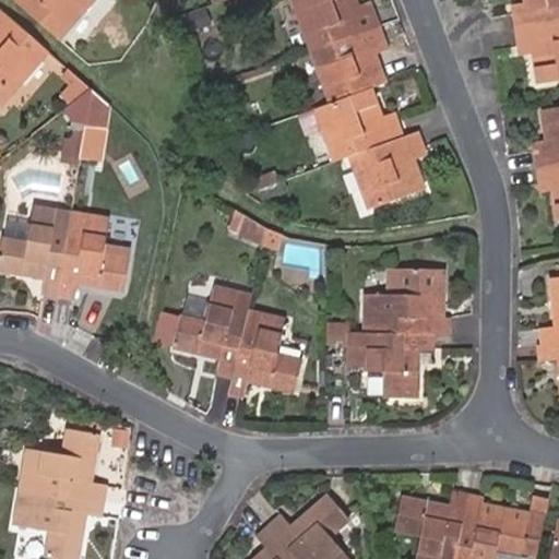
[(60,39),(93,0),(14,0),(18,2),(60,39)]
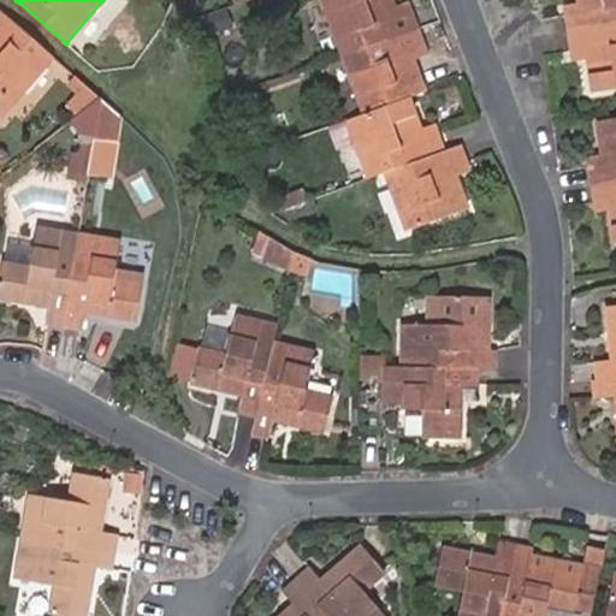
[(343,55),(323,0),(317,0),(314,1),(323,22),(314,35),(324,63),(343,55)]
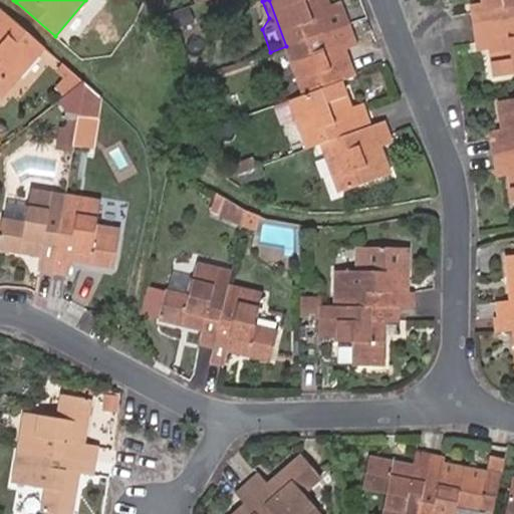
[(269,0),(286,46),(348,24),(343,9),(327,15),(324,8),(329,7),(326,0),(269,0)]
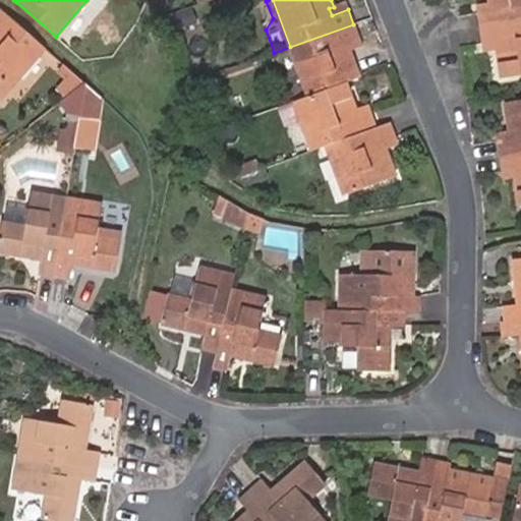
[(520,0),(488,0),(489,4),(495,3),(496,10),(478,12),(481,29),(520,22),(520,0)]
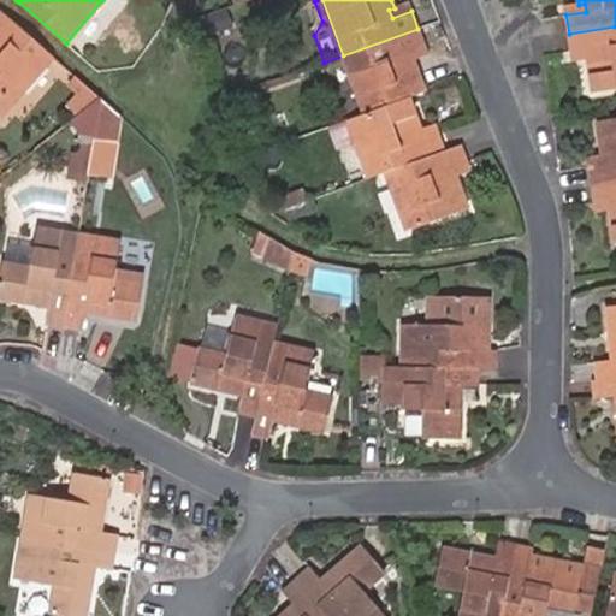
[(392,18),(412,11),(408,4),(395,9),(389,10),(392,18)]
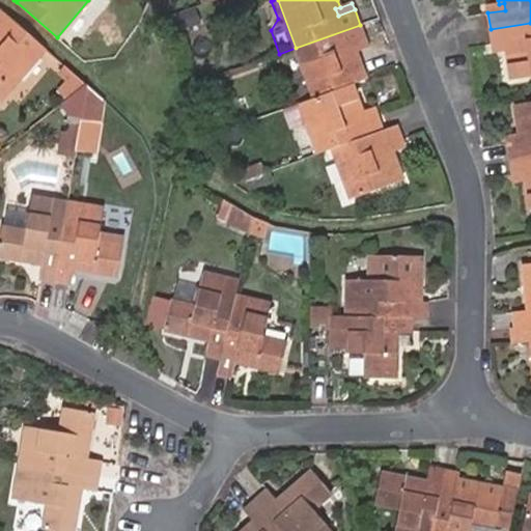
[(499,4),(486,6),(487,12),(505,10),(504,3),(499,4)]
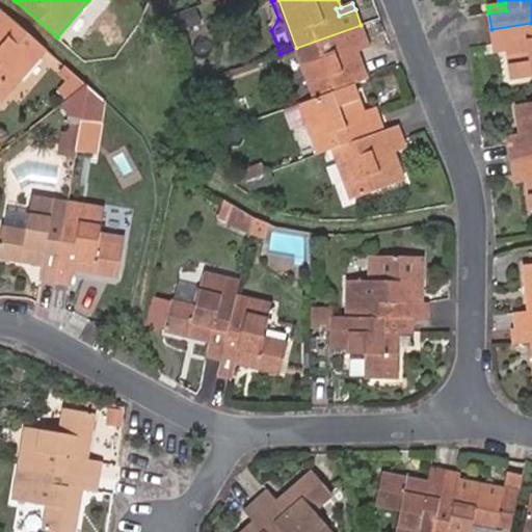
[(167,15),(174,32),(200,24),(193,6),(167,15)]
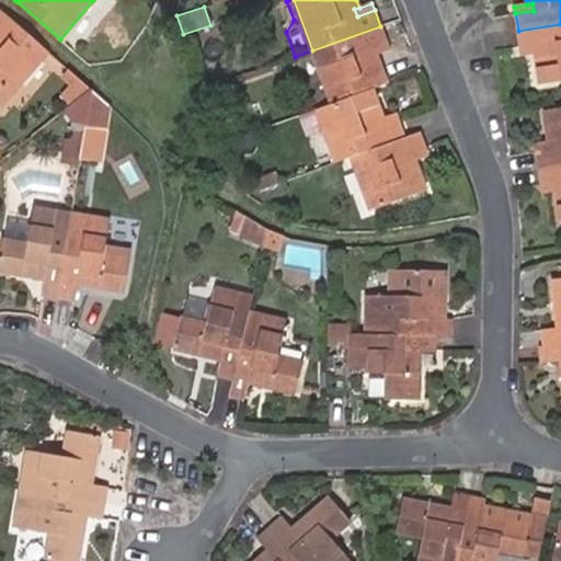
[(11,94),(48,52),(0,9),(0,106),(11,94)]
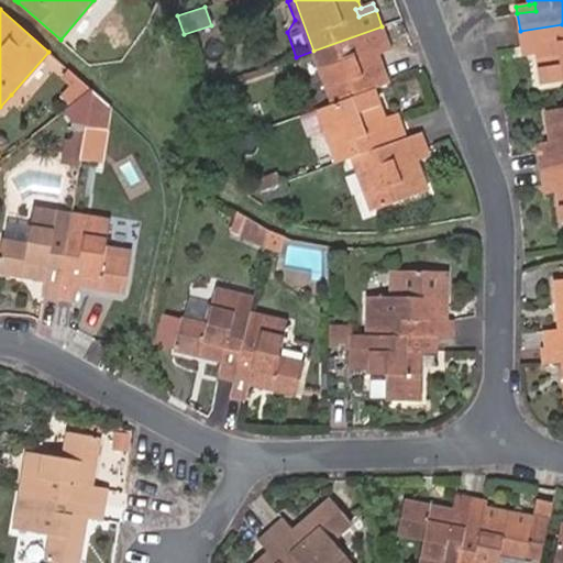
[(562,24),(520,31),(522,47),(541,45),(542,52),(537,53),(541,85),(562,80),(562,24)]
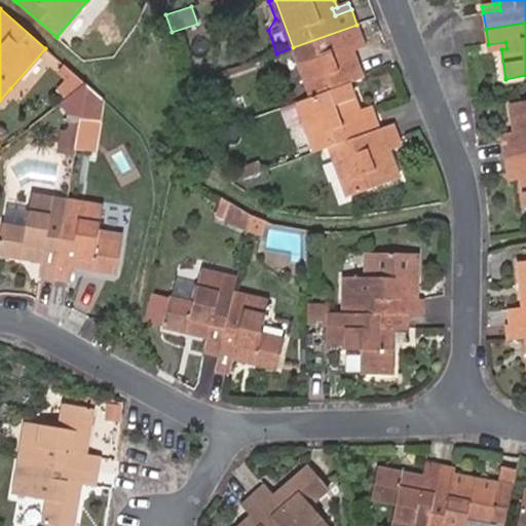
[(363,79),(352,50),(348,52),(345,45),(362,39),(357,25),(293,47),(311,98),(348,84),(363,79)]
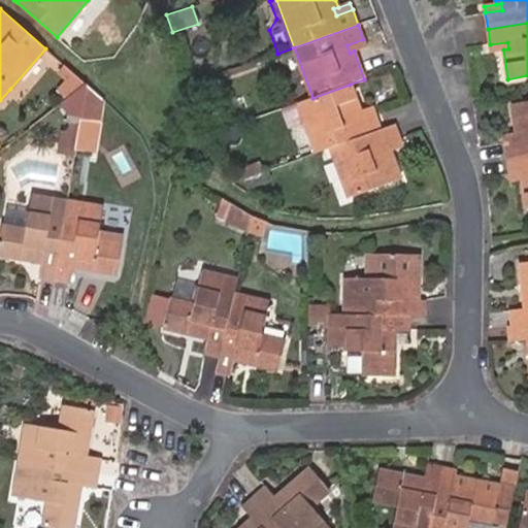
[(354,51),(365,46),(363,39),(347,45),(350,53),(354,51)]
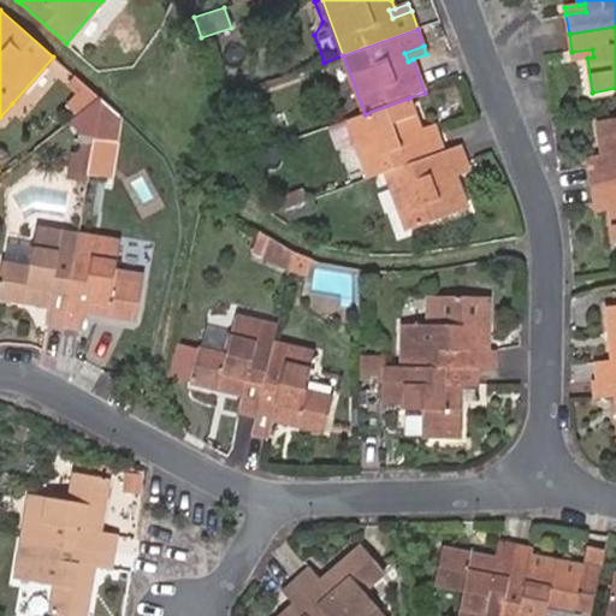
[(592,49),(572,52),(573,60),(587,58),(593,57),(592,49)]
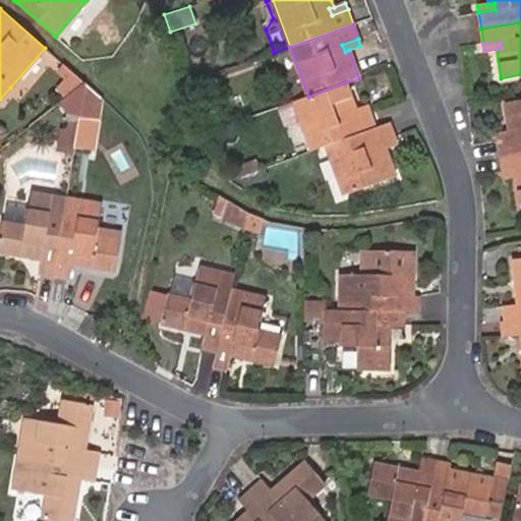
[(66,98),(84,82),(65,65),(59,72),(66,79),(58,90),(66,98)]
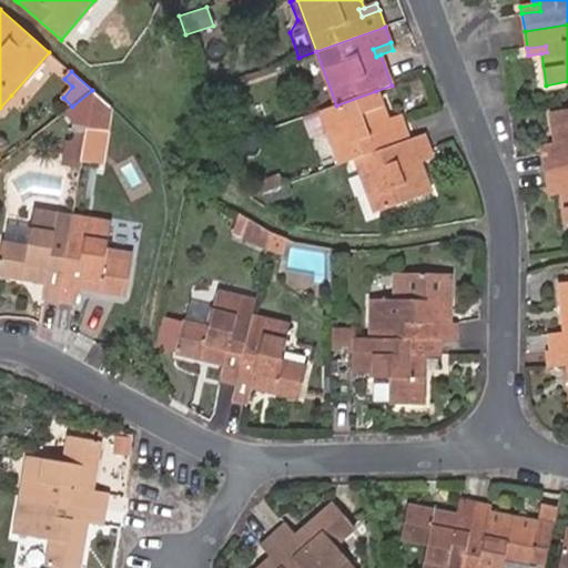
[(87,127),(91,97),(92,90),(72,107),(67,111),(73,122),(75,122),(72,143),(69,164),(80,165),(87,127)]
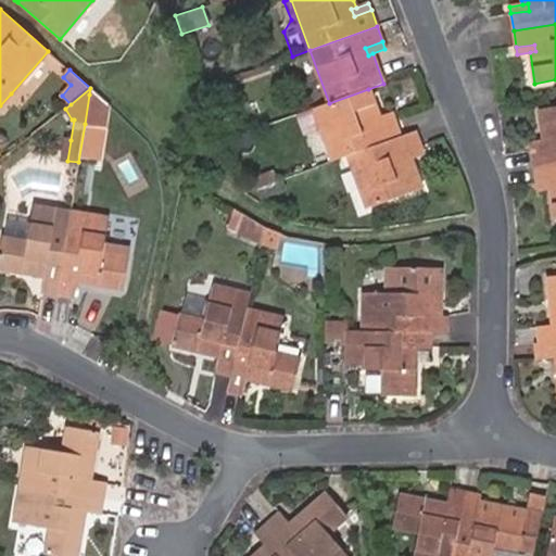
[(104,127),(108,103),(90,88),(89,95),(85,124),(104,127)]
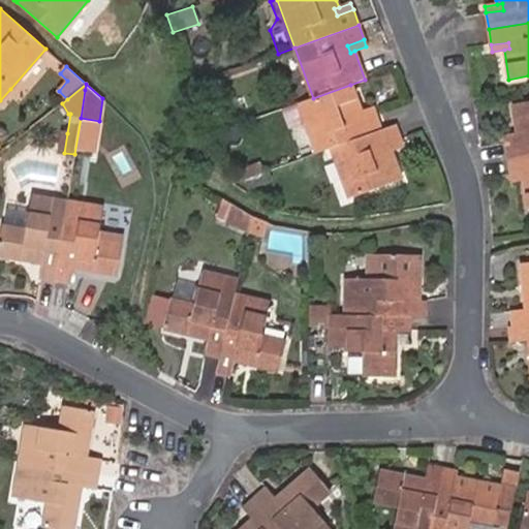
[(331,149),(380,130),(375,115),(359,121),(355,114),(361,113),(350,85),(313,98),(299,103),(306,124),(317,154),(331,149)]
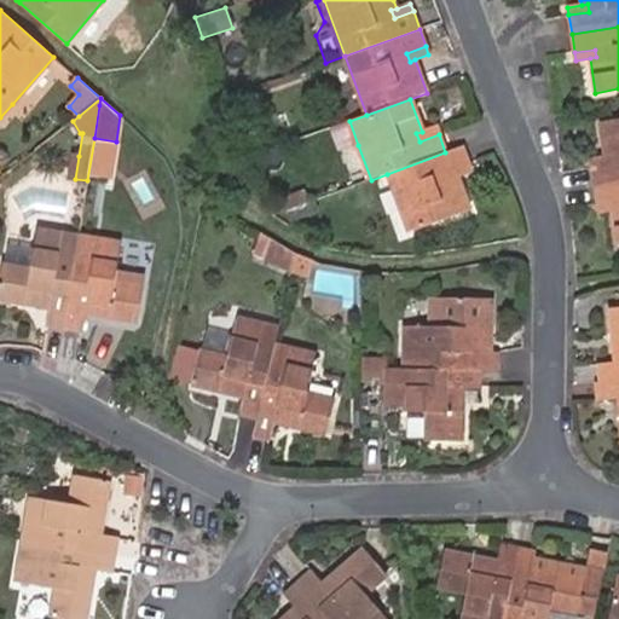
[(618,119),(600,122),(605,156),(611,156),(612,165),(593,167),(595,186),(618,181),(618,119)]
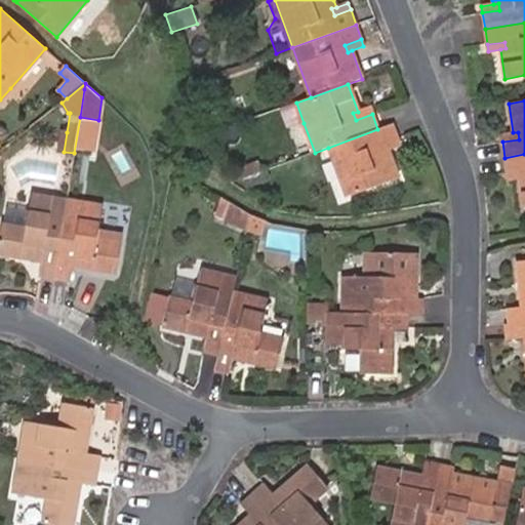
[(304,123),(296,103),(280,109),(287,129),(304,123)]
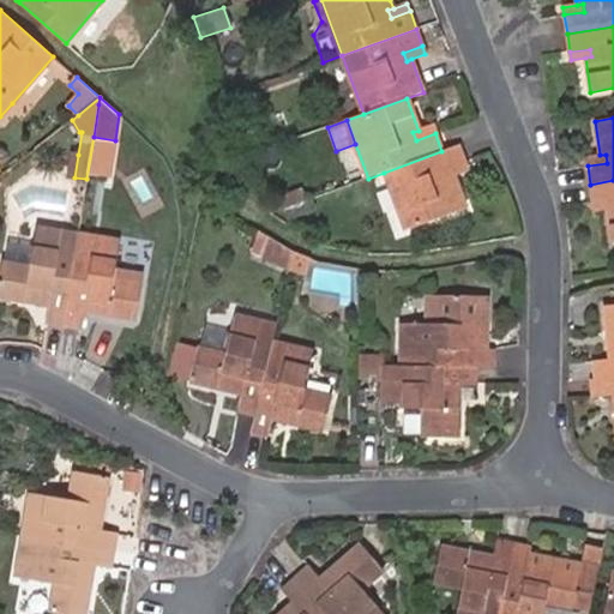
[(416,140),(435,133),(432,126),(419,131),(413,132),(416,140)]
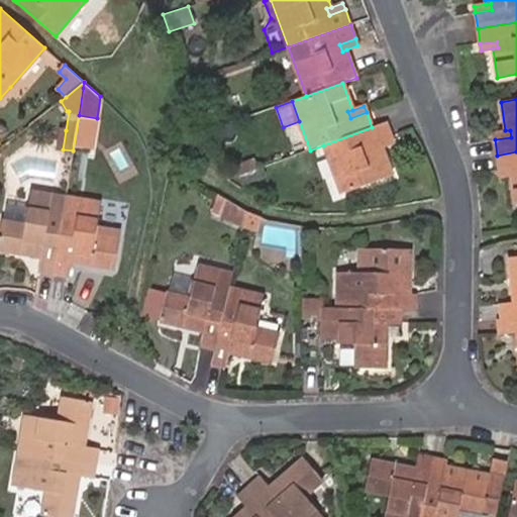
[(341,194),(392,175),(382,147),(378,149),(375,142),(391,137),(386,122),(372,127),(323,145),(341,194)]
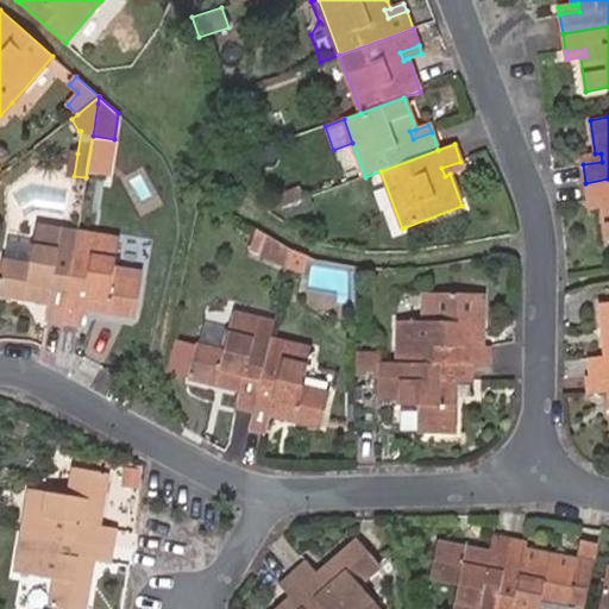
[(595,154),(582,156),(583,164),(602,162),(601,154),(595,154)]
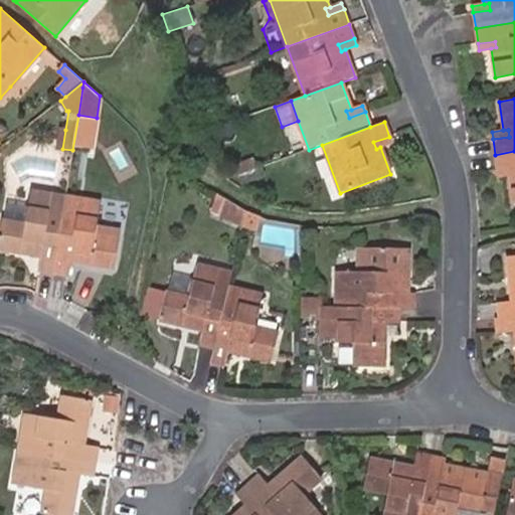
[(91,148),(93,136),(81,134),(79,146),(91,148)]
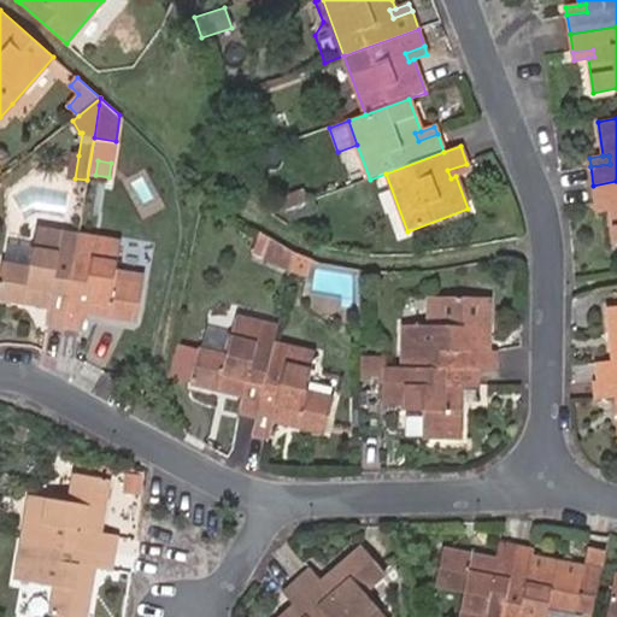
[(456,176),(470,171),(466,164),(447,170),(451,178),(456,176)]
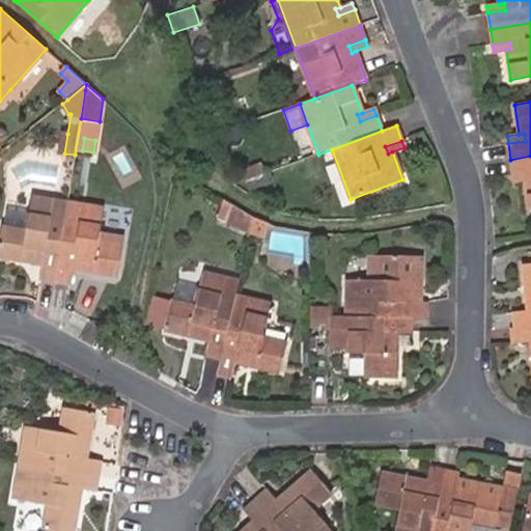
[(530,156),(510,160),(512,175),(530,172),(530,179),(526,180),(530,210),(530,156)]
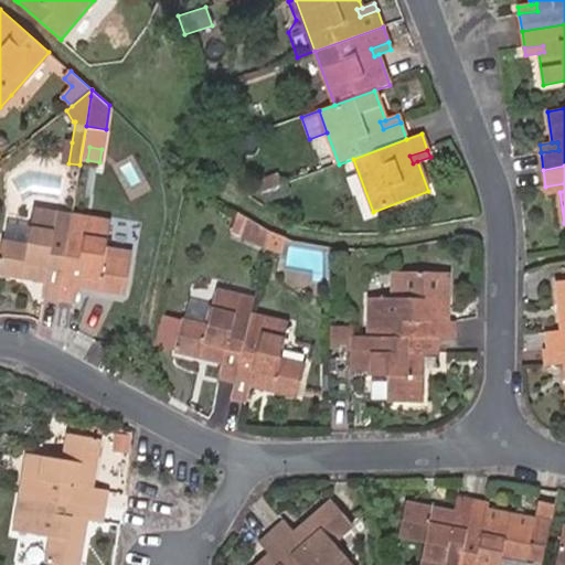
[(281,184),(278,173),(241,187),(248,196),(262,192),(281,184)]
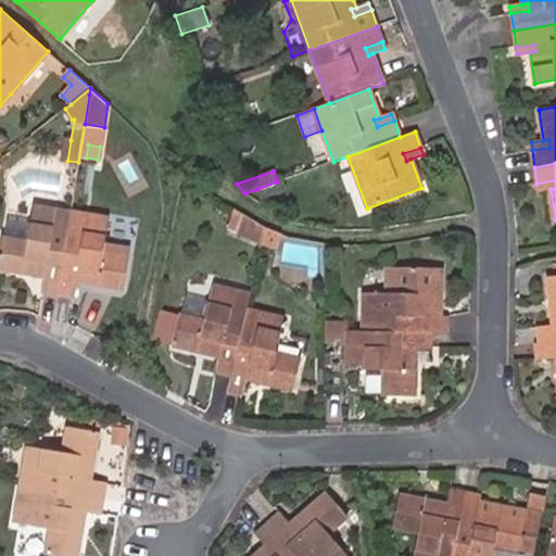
[(261,200),(287,190),(282,179),(277,181),(257,189),(261,200)]
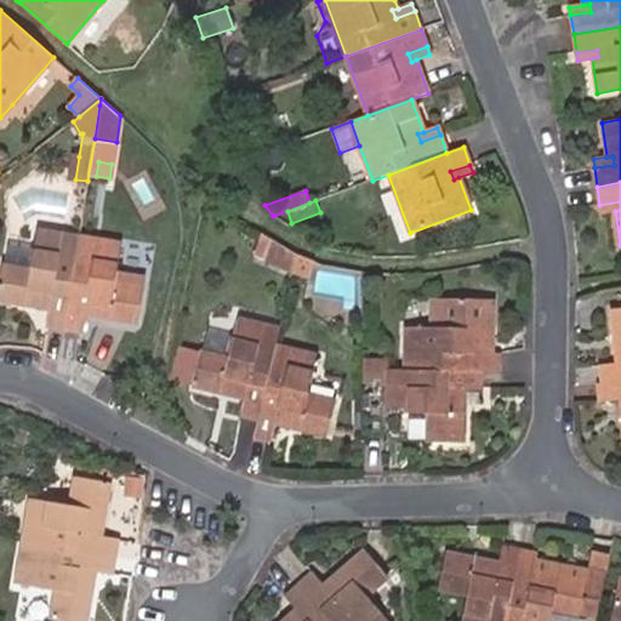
[(620,201),(599,205),(600,212),(615,211),(620,210),(620,201)]
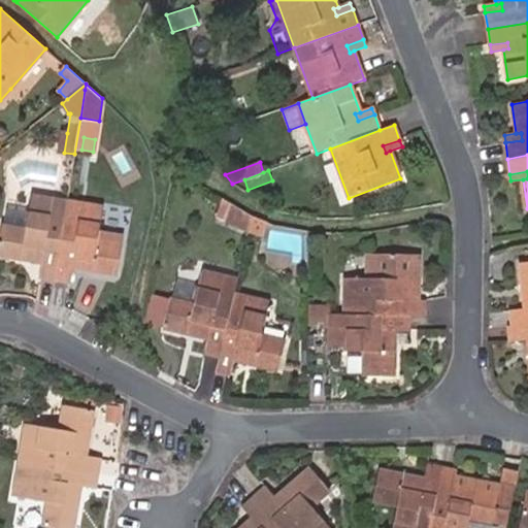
[(1,225),(0,231),(0,255),(41,262),(39,276),(54,279),(67,201),(43,197),(31,195),(26,229),(1,225)]
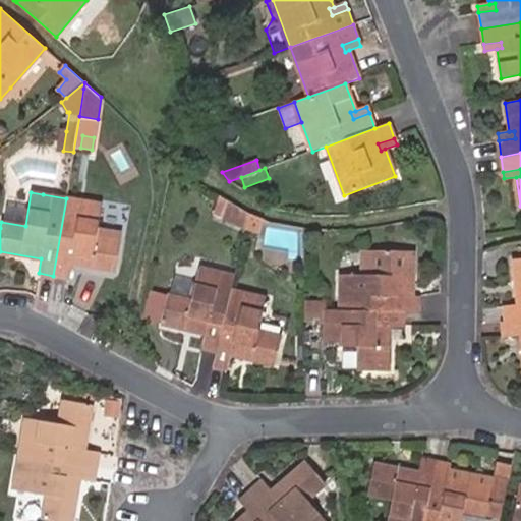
[(66,198),(53,276),(68,278),(70,264),(115,271),(120,241),(96,237),(102,204),(66,198)]
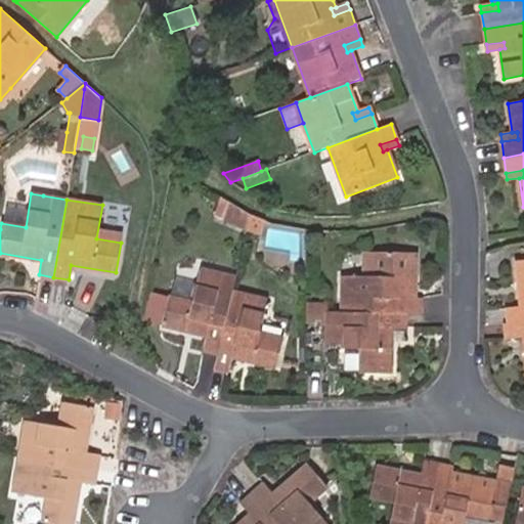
[(233,223),(238,210),(229,207),(224,220),(233,223)]
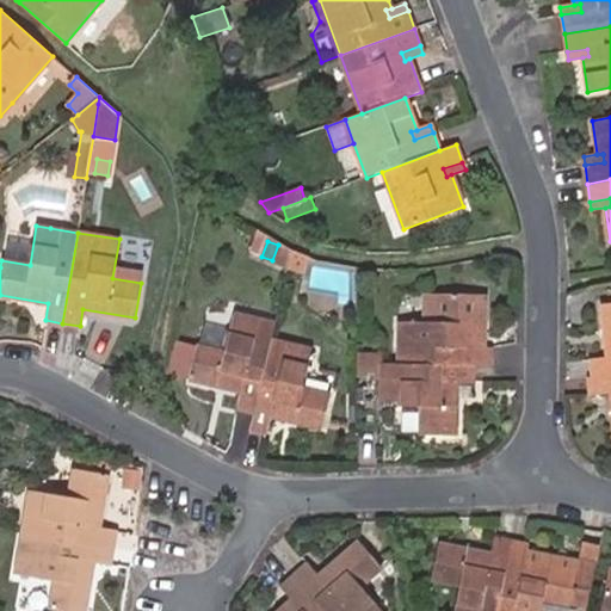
[(287,270),(291,251),(278,242),(278,245),(272,260),(271,263),(287,270)]
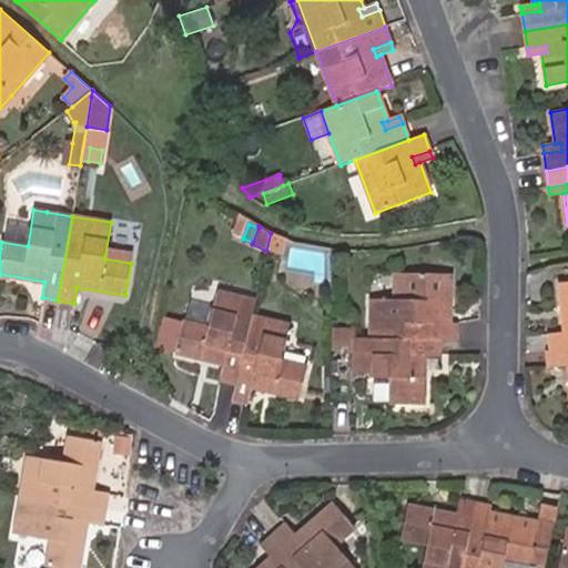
[(283,255),(286,239),(271,233),(266,251),(283,255)]
